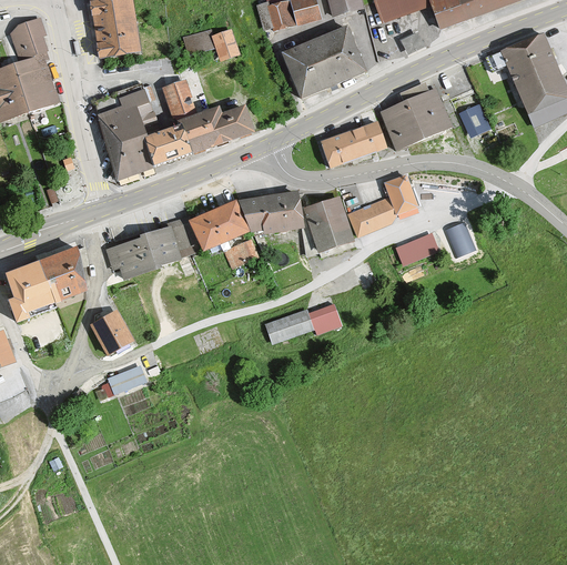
[(91,0),(100,56),(138,49),(130,0),(91,0)]
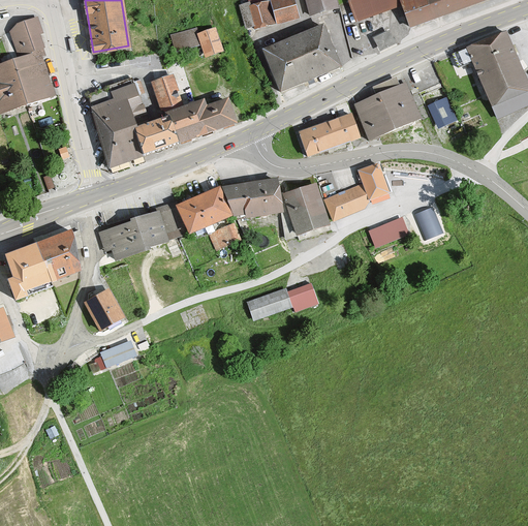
[(249,0),(249,1),(239,4),(248,32),(300,16),(294,0),(249,0)]
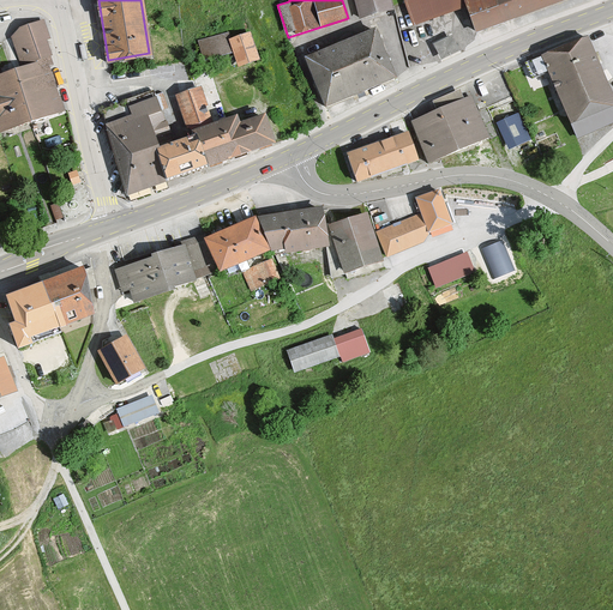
[(355,0),(361,17),(396,6),(394,0),(355,0)]
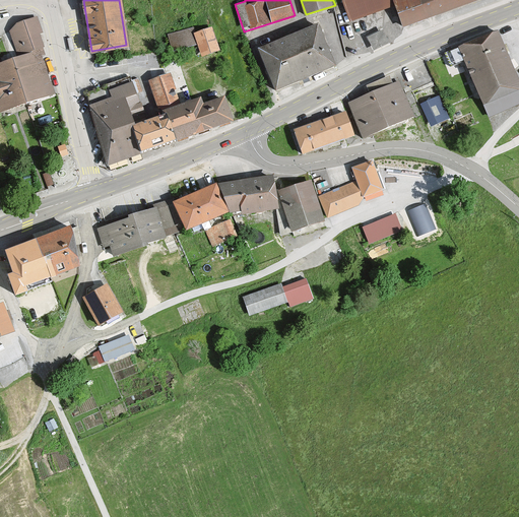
[(342,0),(349,20),(392,5),(401,27),(474,0),(342,0)]
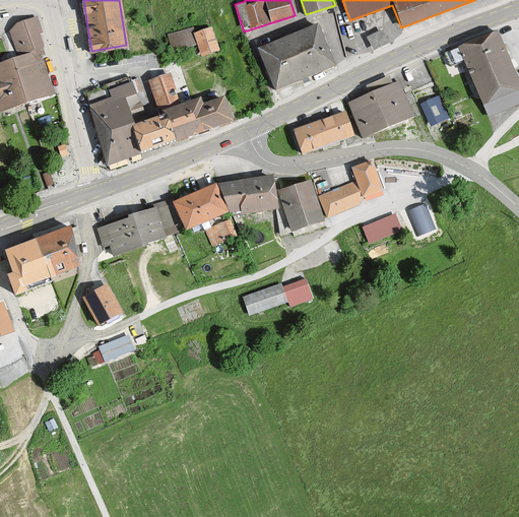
[(36,15),(7,26),(17,56),(43,49),(36,15)]
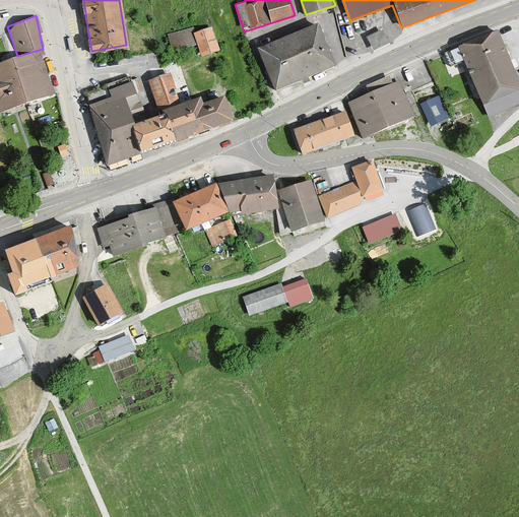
[(319,23),(259,49),(276,89),(336,65),(319,23)]
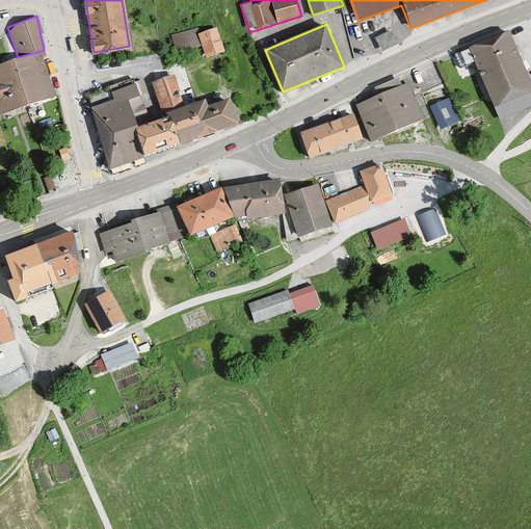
[(386,46),(401,37),(394,25),(378,33),(386,46)]
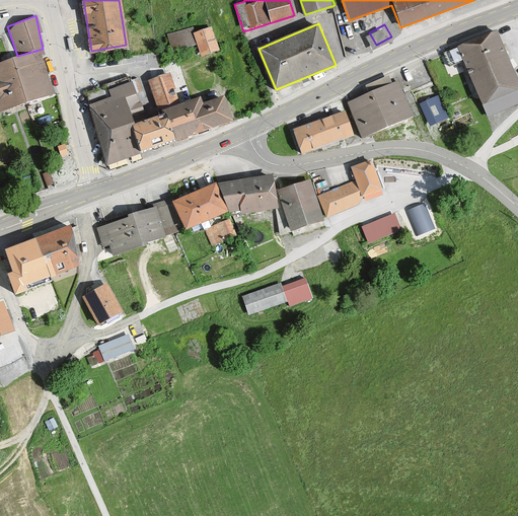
[(190,25),(163,32),(168,51),(195,43),(190,25)]
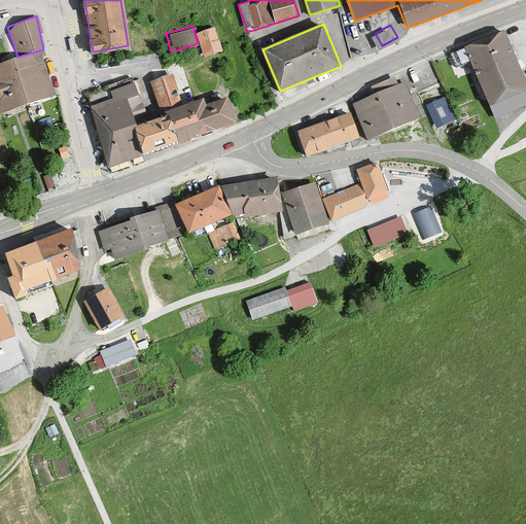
[(214,27),(196,32),(203,57),(222,49),(214,27)]
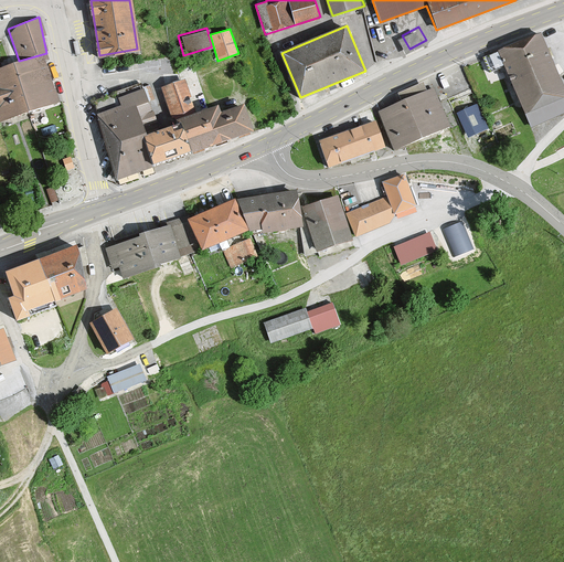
[(563,78),(543,32),(498,52),(527,117),(563,99),(563,78)]
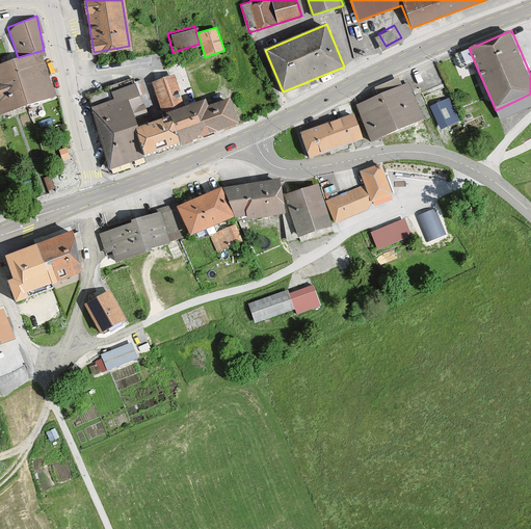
[(42,52),(0,64),(0,112),(56,95),(42,52)]
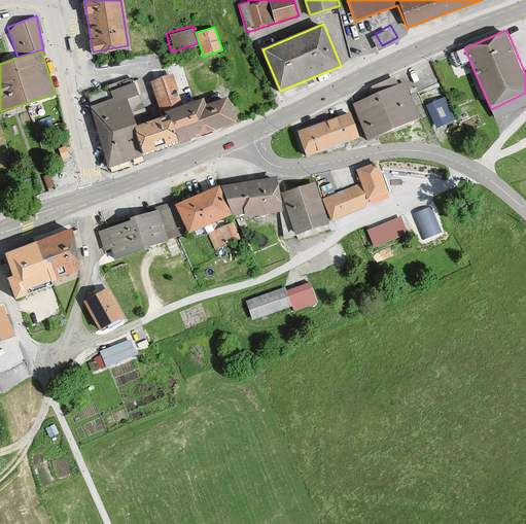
[(132,79),(131,75),(106,84),(107,85),(86,93),(108,165),(142,152),(134,128),(124,97),(137,93),(132,79)]
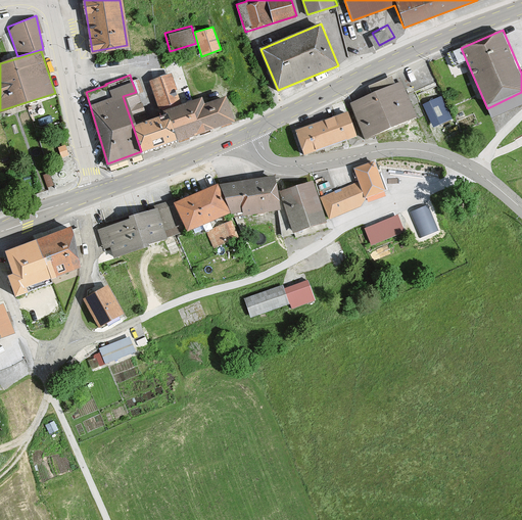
[(165,113),(176,139),(232,120),(224,97),(202,105),(200,98),(178,106),(168,75),(152,80),(164,114),(165,113)]
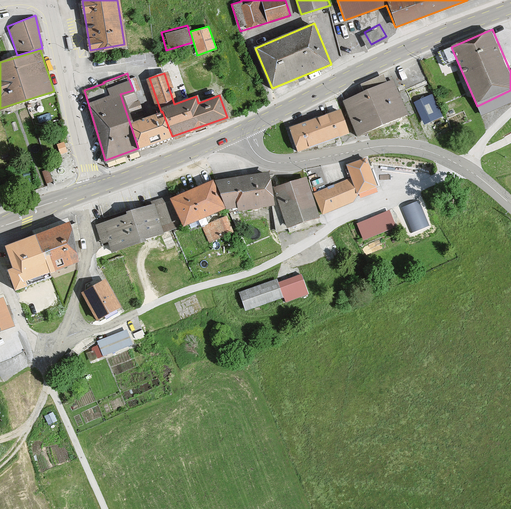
[(128,77),(133,90),(140,87),(135,74),(128,77)]
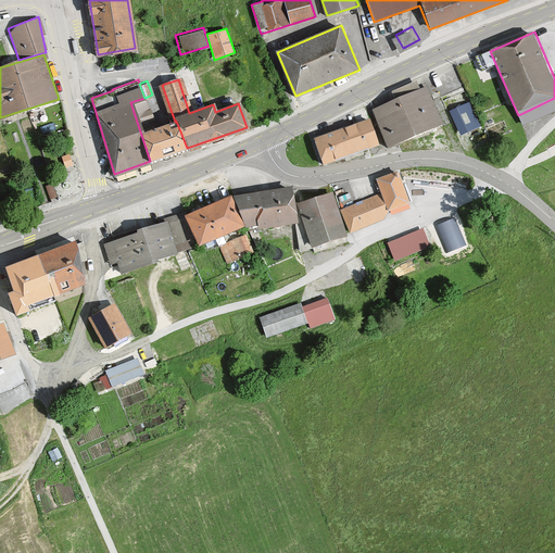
[(371,108),(374,116),(385,141),(387,148),(443,125),(428,86),(371,108)]
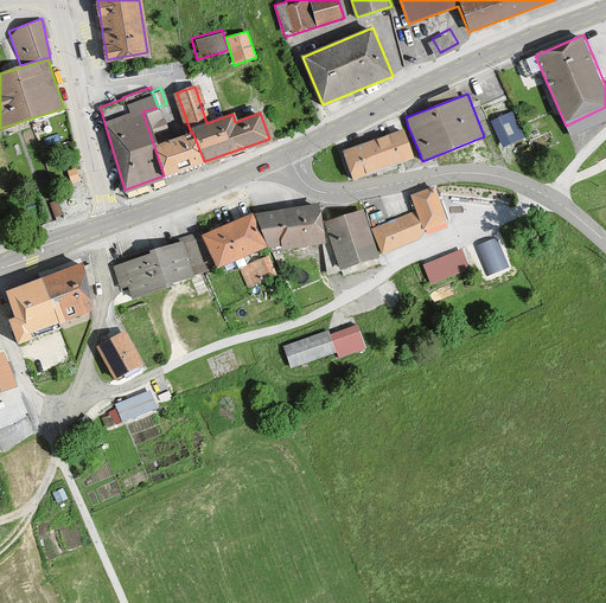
[(154,147),(170,141),(158,107),(142,111),(154,147)]
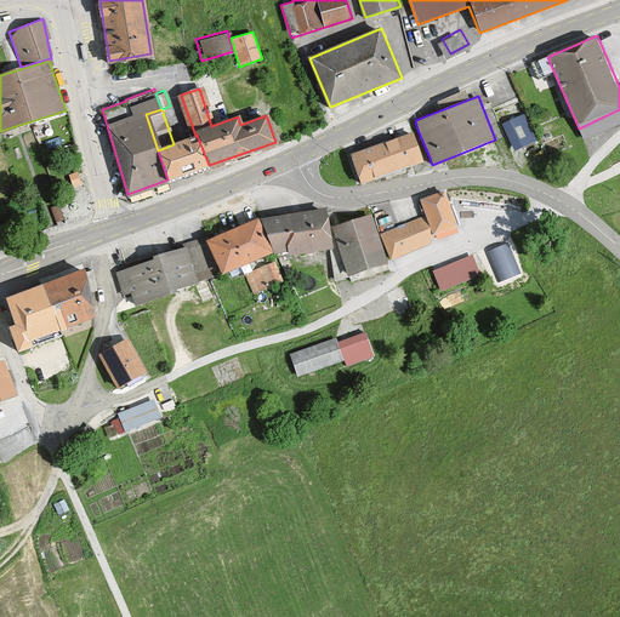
[(523,113),(500,124),(515,150),(535,138),(523,113)]
